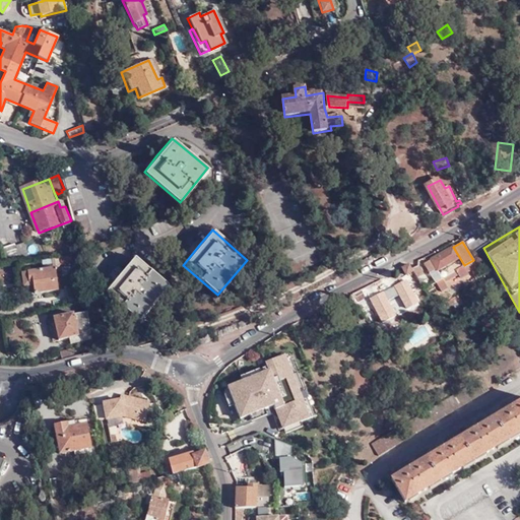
[(9,263),(22,261),(16,247),(15,244),(3,249),(9,263)]
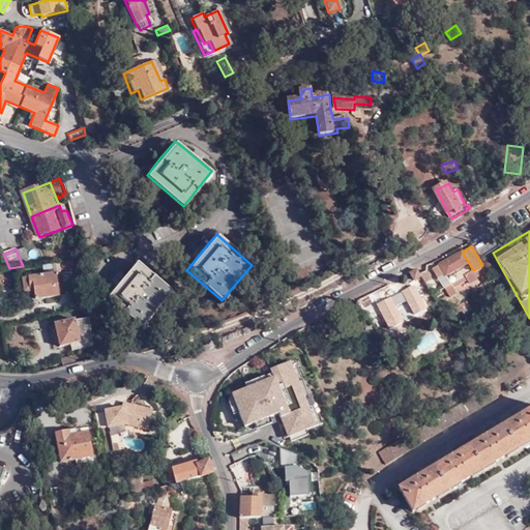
[(23,266),(31,265),(25,248),(17,252),(23,266)]
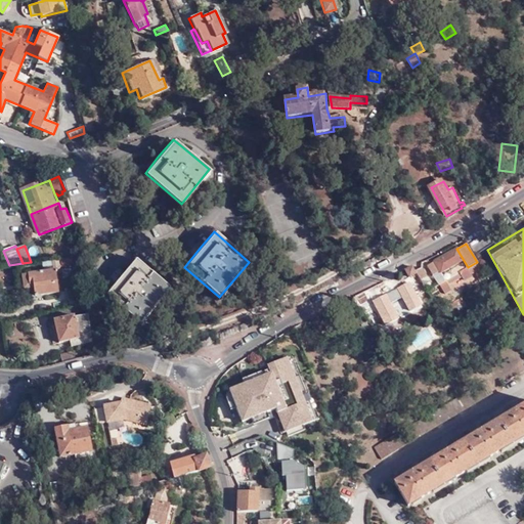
[(485,276),(477,262),(468,267),(444,280),(440,272),(463,260),(456,249),(428,265),(433,275),(428,278),(421,267),(416,271),(423,287),(430,284),(433,290),(439,286),(444,295),(451,291),(448,284),(462,276),(464,280),(470,276),(474,282),(485,276)]
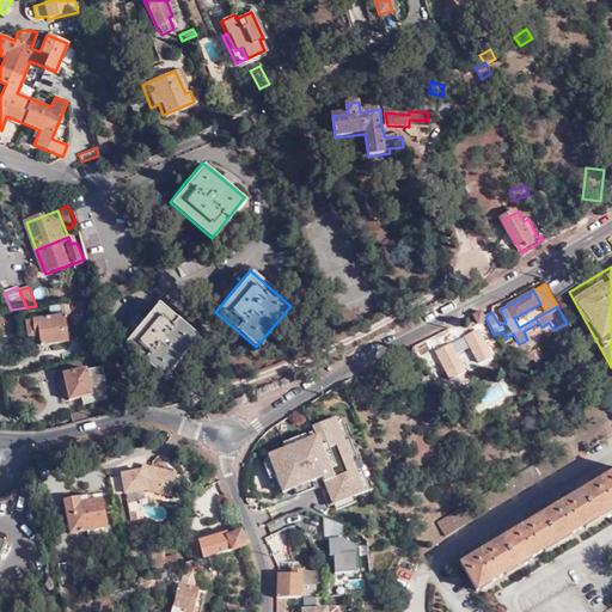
[(93,308),(92,300),(89,300),(87,300),(81,301),(77,301),(65,304),(66,312),(93,308)]
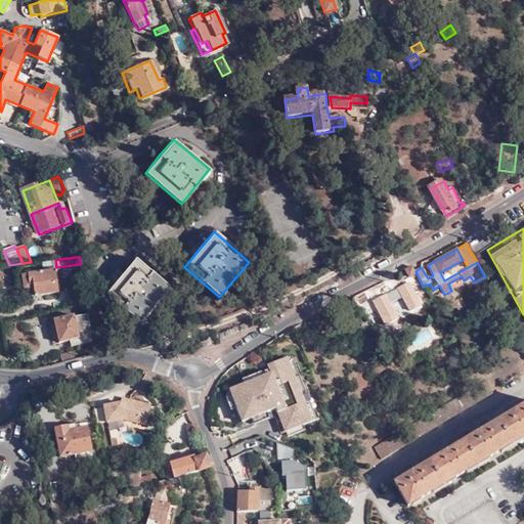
[(169,287),(133,257),(120,272),(103,293),(140,322),(169,287)]
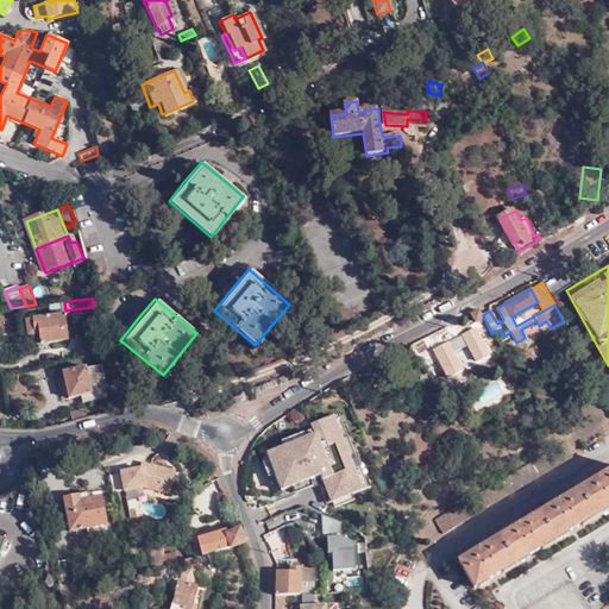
[(483,315),(479,309),(472,314),(489,344),(496,340),(491,333),(483,315)]
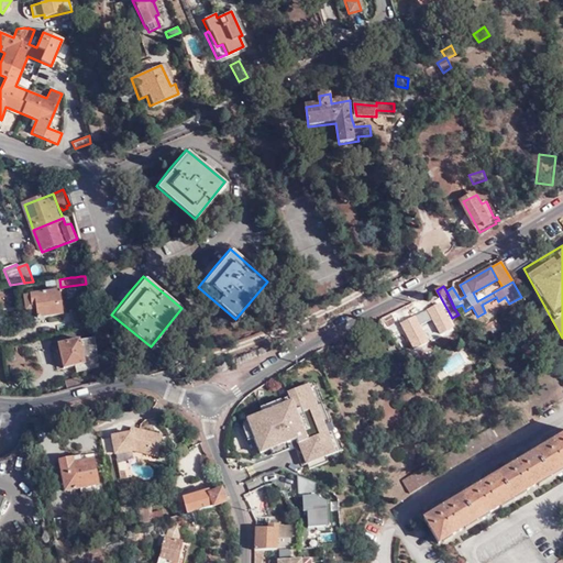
[(58,291),(29,295),(31,307),(35,306),(36,310),(37,319),(62,315),(58,291)]
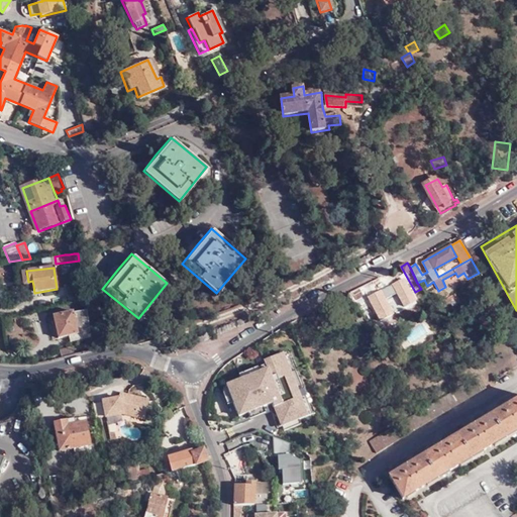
[(28,282),(26,271),(21,272),(23,286),(33,285),(32,281),(28,282)]
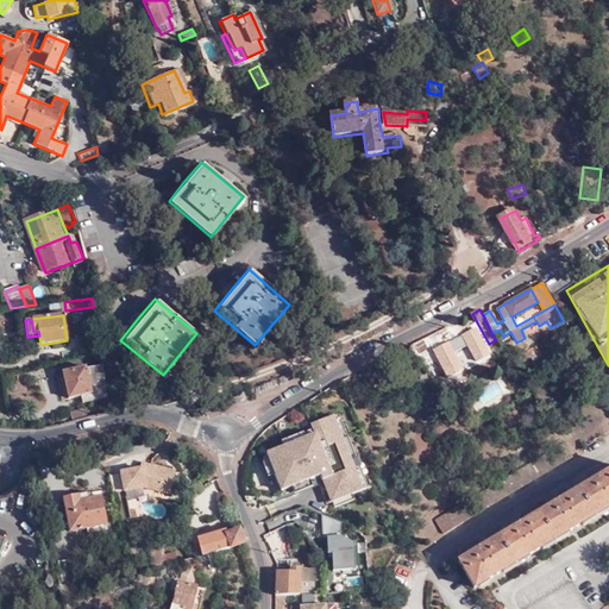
[(462,334),(457,322),(414,344),(421,356),(462,334)]
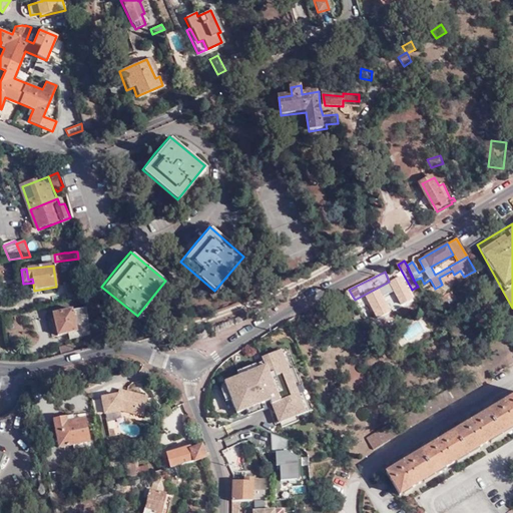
[(456,298),(453,293),(438,301),(441,306),(456,298)]
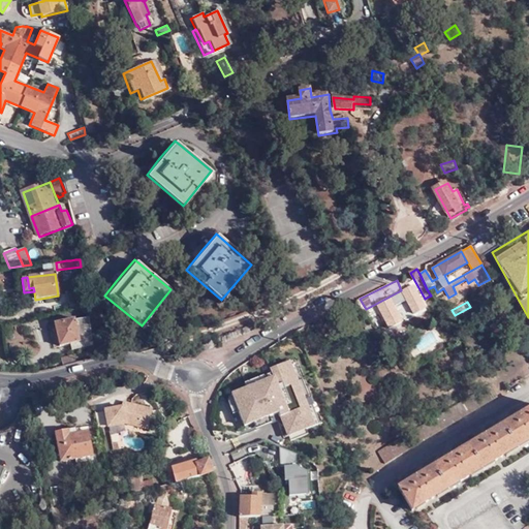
[(73,342),(74,348),(92,344),(87,317),(72,319),(72,318),(53,323),(58,346),(69,343),(73,342)]
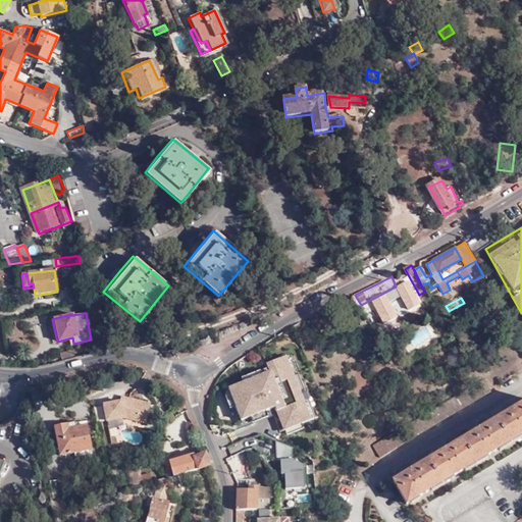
[(60,360),(73,356),(71,348),(58,352),(60,360)]
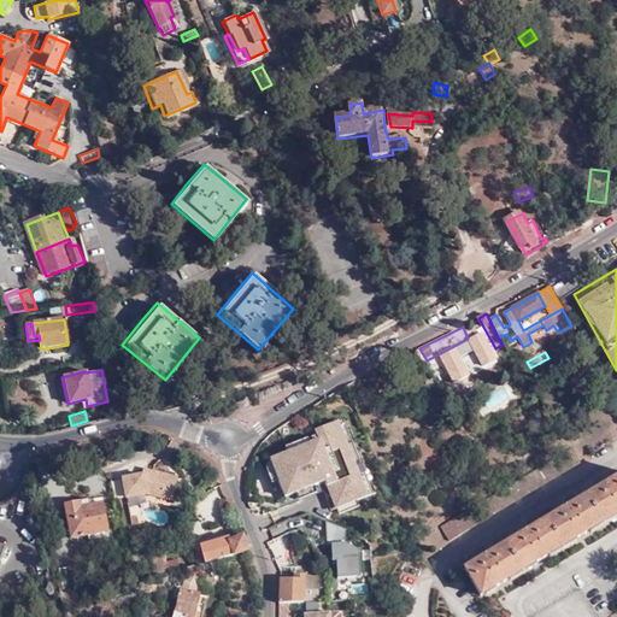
[(331,505),(366,493),(339,417),(313,425),(316,435),(266,452),(281,494),(323,479),(331,505)]
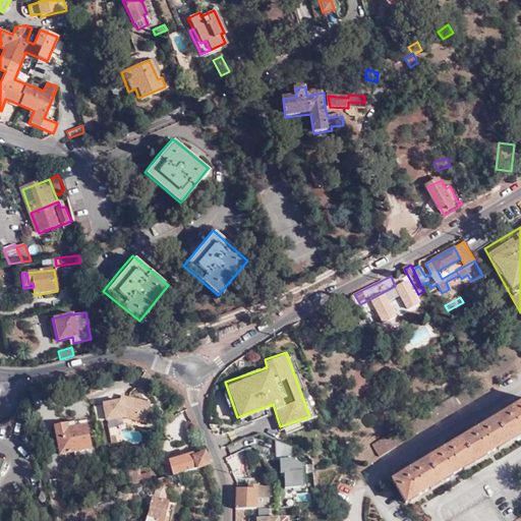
[(483,380),(373,445),(381,456),(489,392),(483,380)]
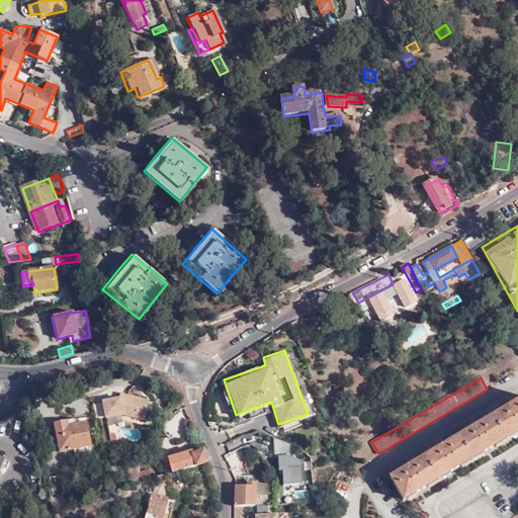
[(150,403),(128,397),(127,401),(119,400),(103,404),(106,420),(123,416),(137,420),(137,417),(145,419),(150,403)]
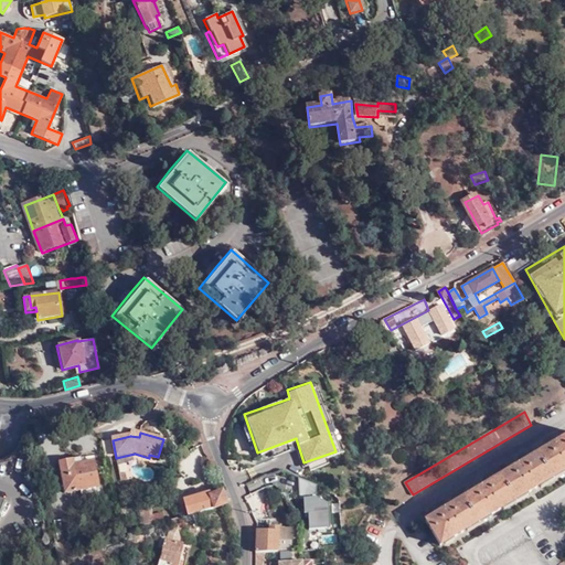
[(427,521),(443,547),(564,473),(564,436),(562,439),(550,446),(551,448),(525,462),(524,461),(513,468),(513,470),(489,484),(488,483),(477,490),(476,492),(451,507),(450,505),(439,512),(439,514),(427,521)]
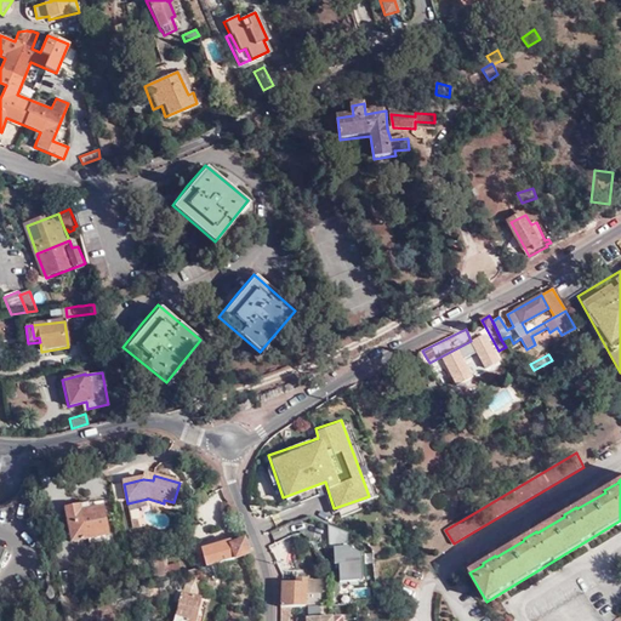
[(108,536),(102,507),(90,510),(89,505),(66,508),(72,543),(108,536)]
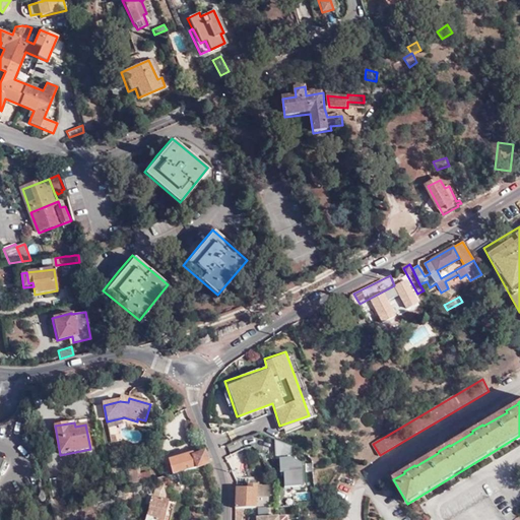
[(279,488),(303,485),(301,457),(291,457),(289,440),(276,441),(279,488)]
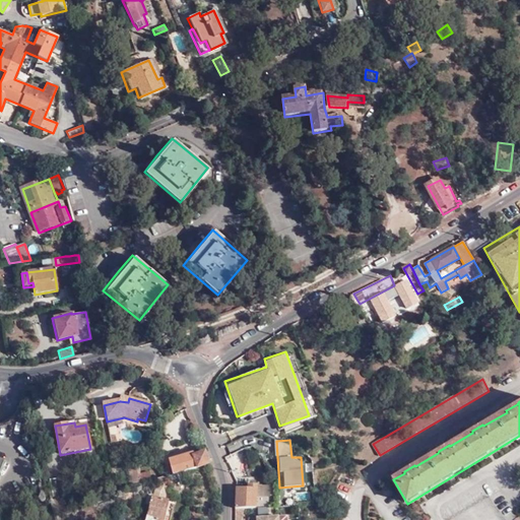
[(234,482),(237,481),(233,468),(247,463),(243,451),(225,457),(234,482)]
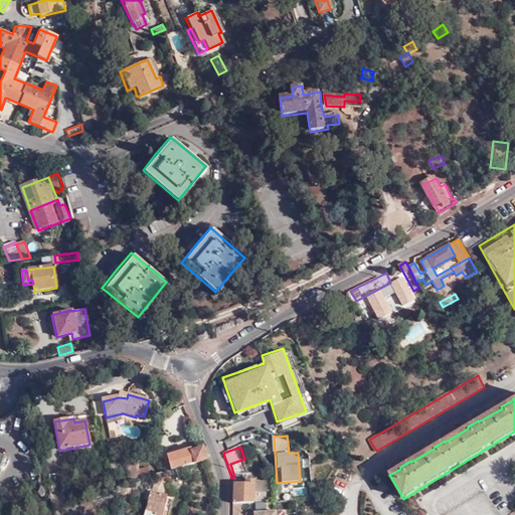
[(208,461),(203,450),(193,452),(193,450),(169,455),(172,471),(195,465),(208,461)]
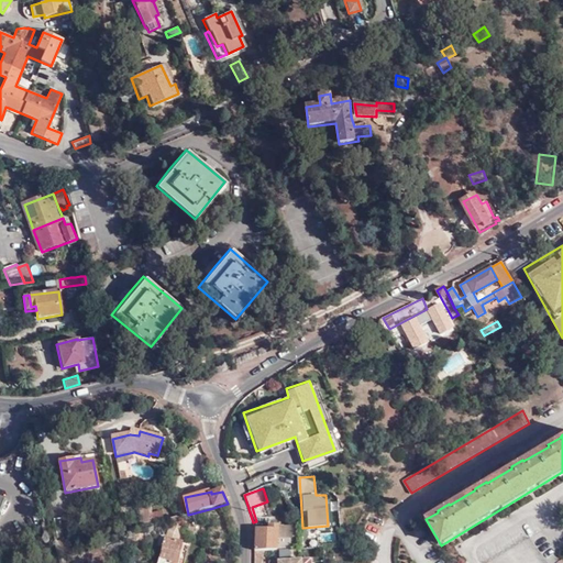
[(138,509),(141,526),(152,523),(147,507),(138,509)]
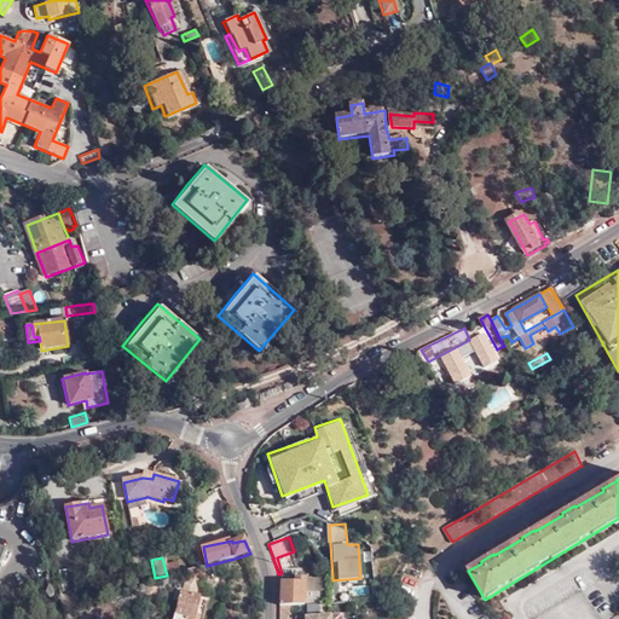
[(167,571),(179,568),(178,560),(166,562),(167,571)]
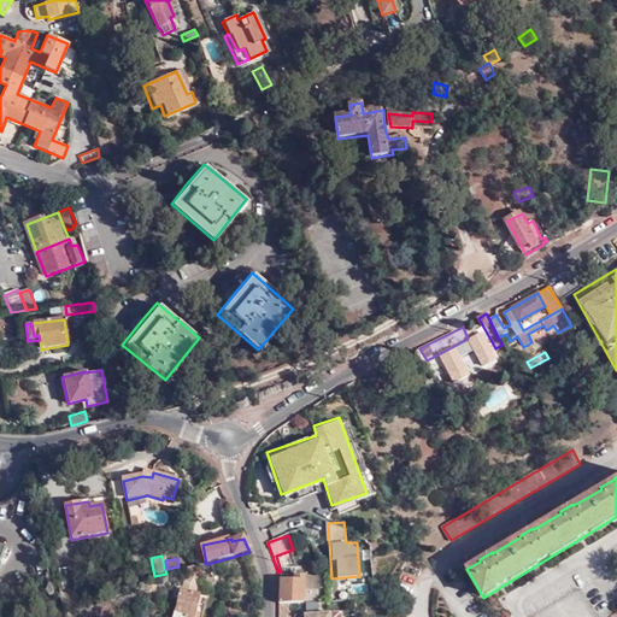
[(77,585),(74,568),(59,570),(62,587),(77,585)]
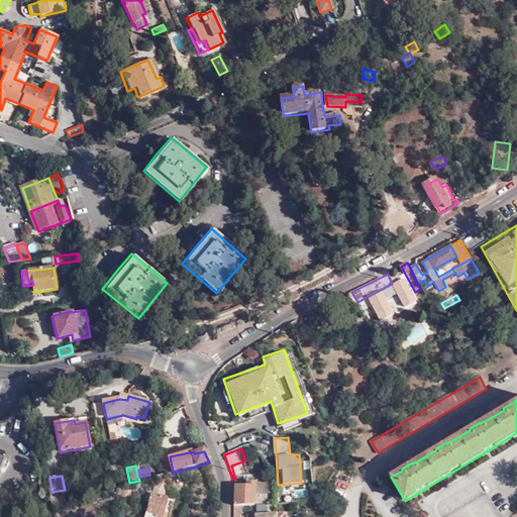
[(242,505),(268,504),(268,494),(256,493),(256,483),(247,483),(247,486),(235,485),(235,488),(235,505),(242,505)]
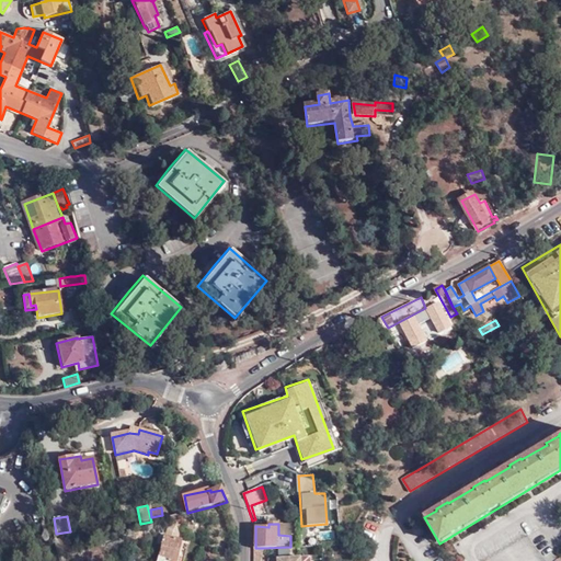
[(172,560),(179,540),(163,536),(156,560),(162,560),(168,560),(172,560)]
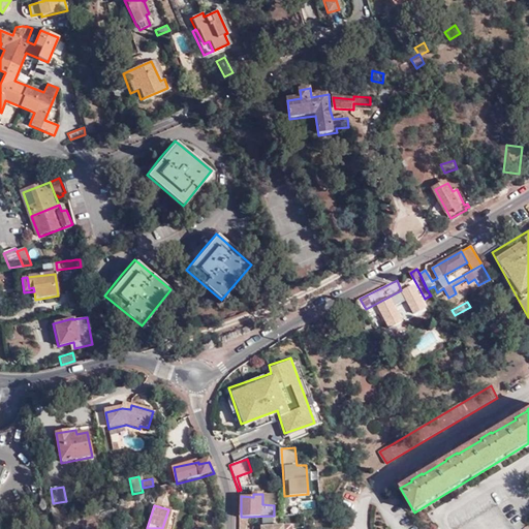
[(241,528),(240,528),(247,528),(248,517),(241,517),(241,528)]
